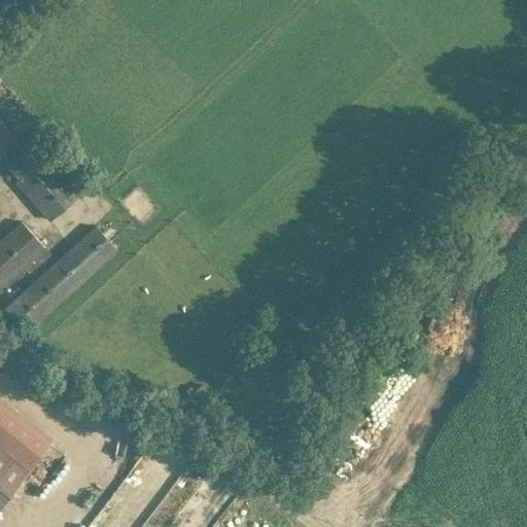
[(0,148),(14,136),(0,119),(0,148)]
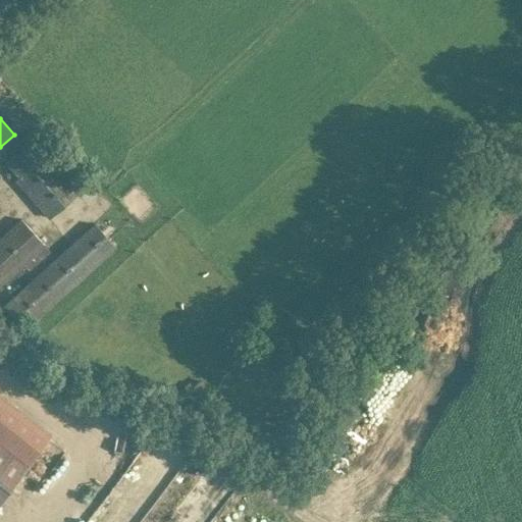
[(80,195),(58,170),(45,155),(42,158),(29,143),(5,162),(19,179),(16,181),(49,220),(80,195)]
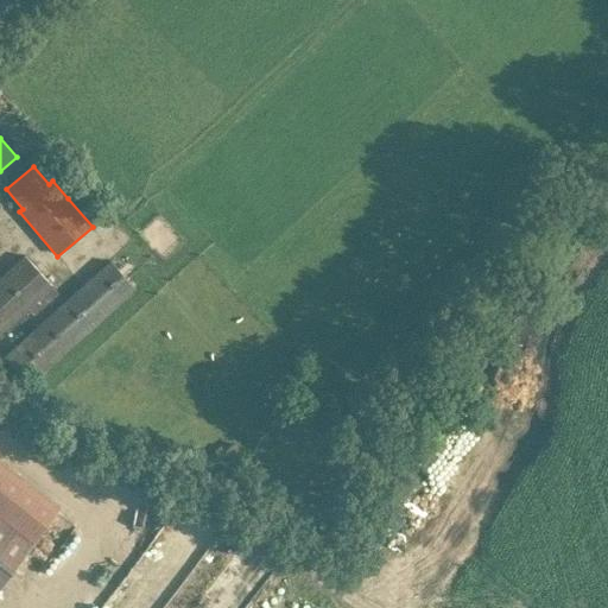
[(23,255),(0,274),(0,333),(17,317),(20,321),(27,315),(30,317),(57,293),(23,255)]
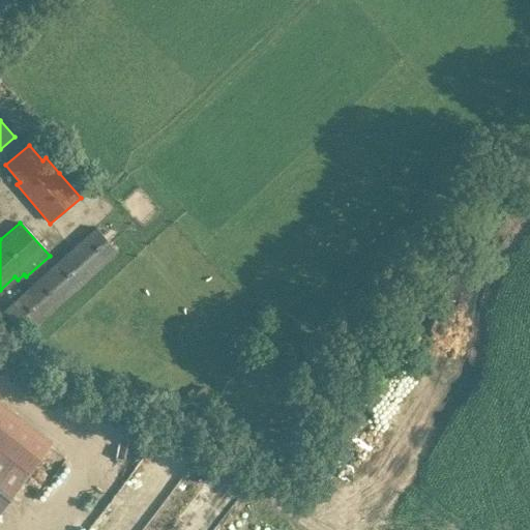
[(95,226),(2,310),(24,334),(118,252),(95,226)]
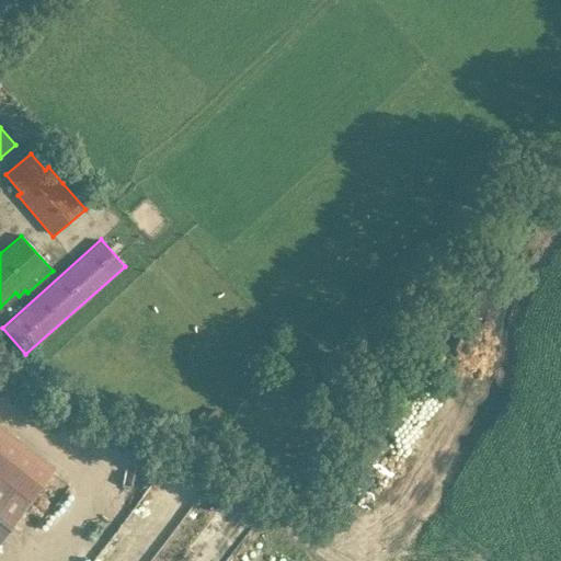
[(0,537),(25,504),(53,468),(0,426),(0,537)]
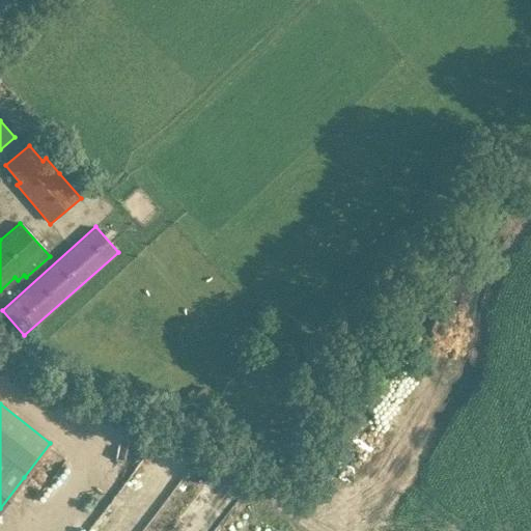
[(178,499),(185,478),(174,475),(167,496),(178,499)]
